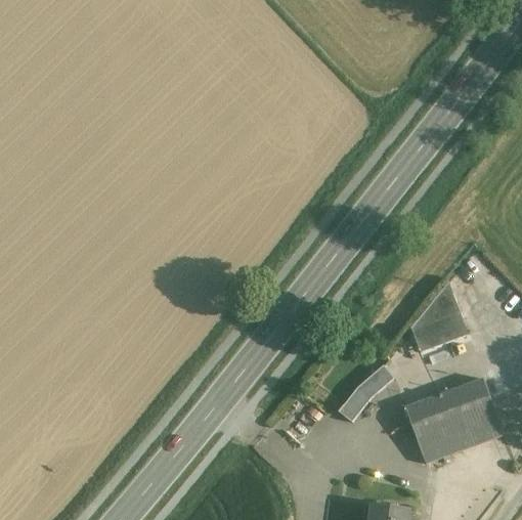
[(448,282),(410,327),(420,351),(468,334),(448,282)]
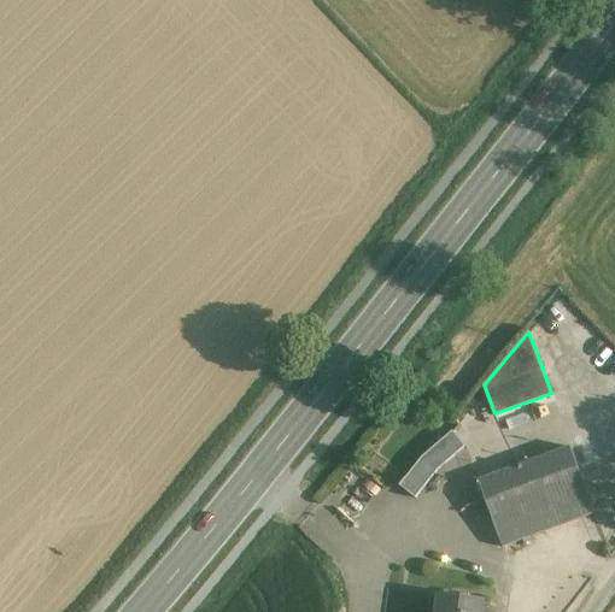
[(450,428),(420,454),(435,468),(463,443),(450,428)]
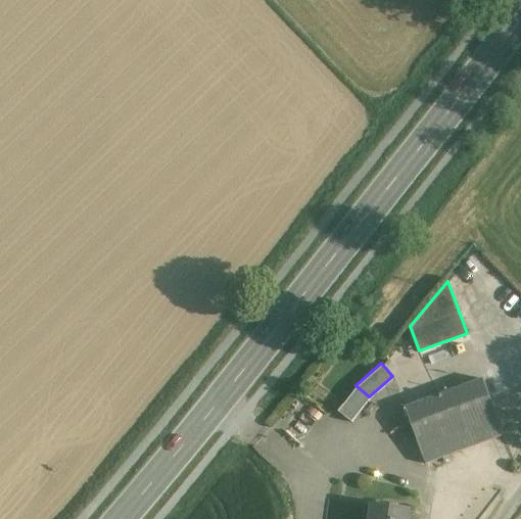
[(482,377),(404,406),(424,462),(503,433),(482,377)]
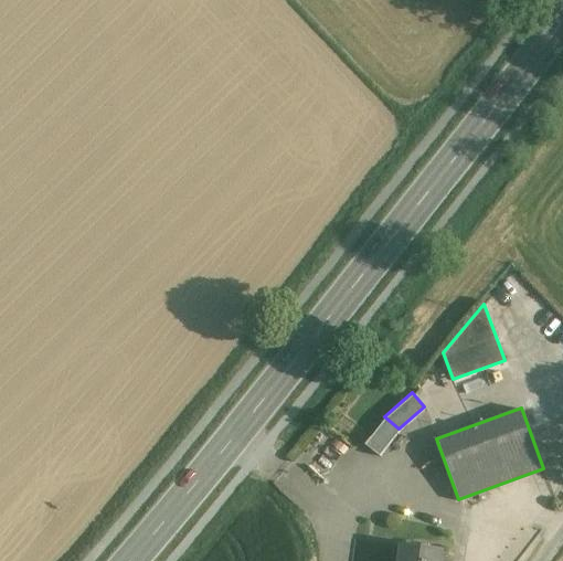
[(384,416),(363,443),(379,454),(399,429),(384,416)]
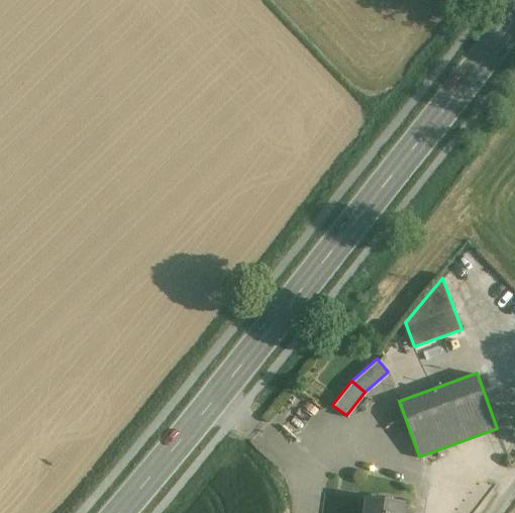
[(402,512),(404,503),(367,499),(365,512),(402,512)]
